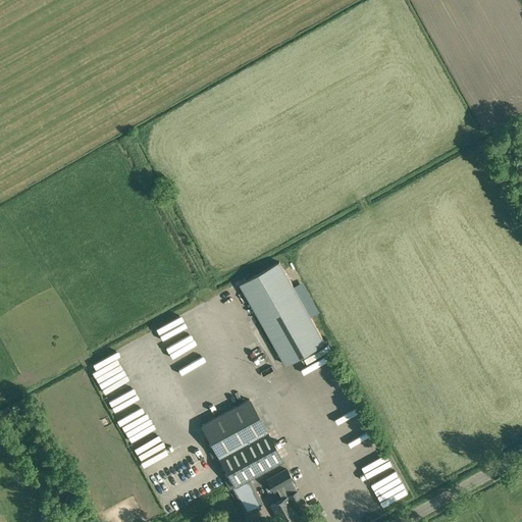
[(326,343),(284,269),(279,261),(240,284),(245,293),(285,366),(326,343)]
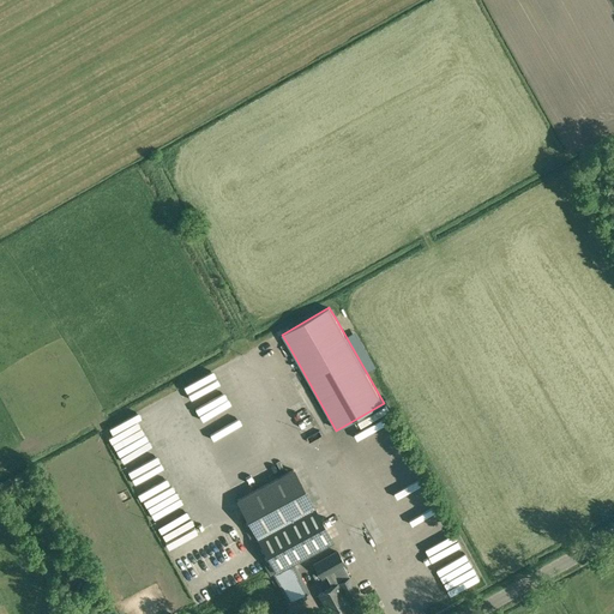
[(191,402),(221,389),(215,375),(185,389),(191,402)]
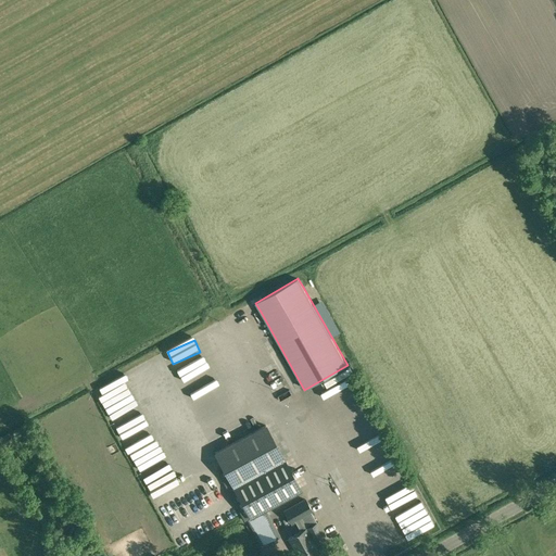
[(186,388),(214,376),(211,370),(184,382),(186,388)]
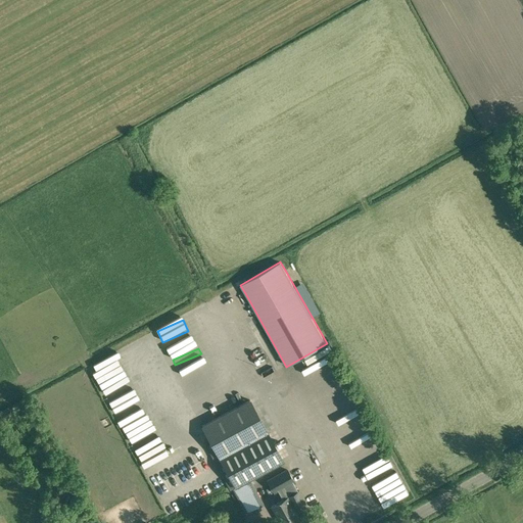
[(307,366),(332,353),(329,348),(304,362),(307,366)]
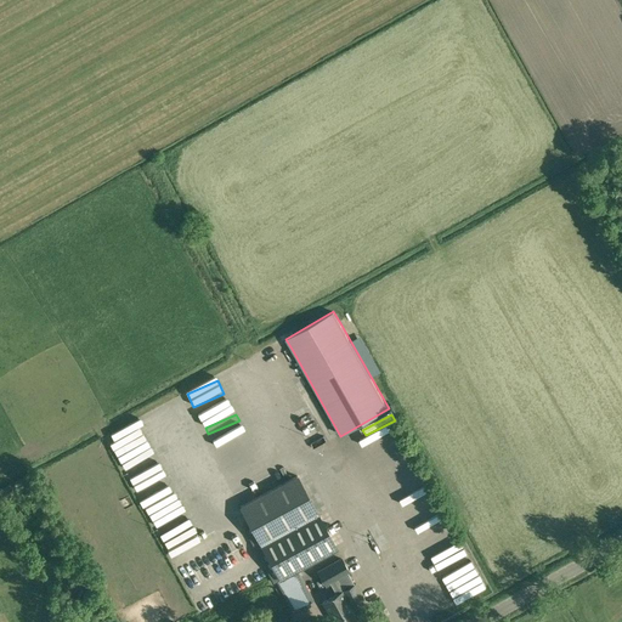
[(108,440),(111,445),(123,439),(120,433),(108,440)]
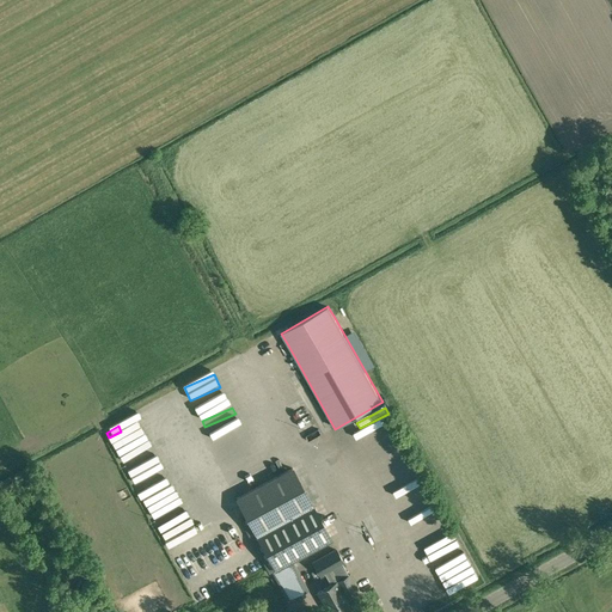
[(273,571),(287,600),(308,589),(293,561),(316,549),(334,540),(293,467),(236,499),(257,536),(256,537),(274,570),(273,571)]
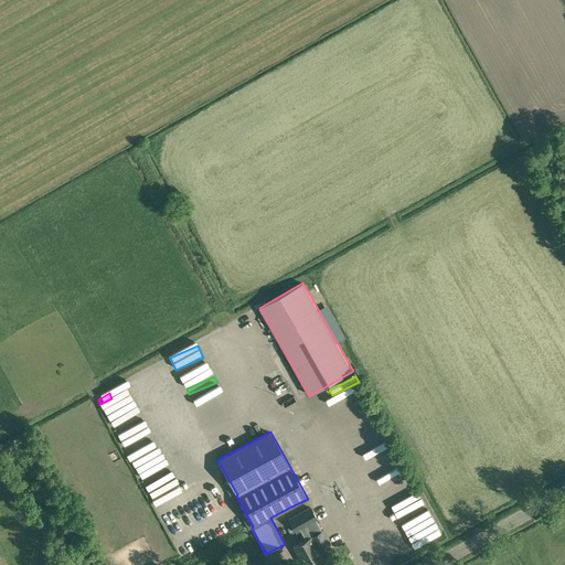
[(158,504),(190,487),(187,481),(155,499),(158,504)]
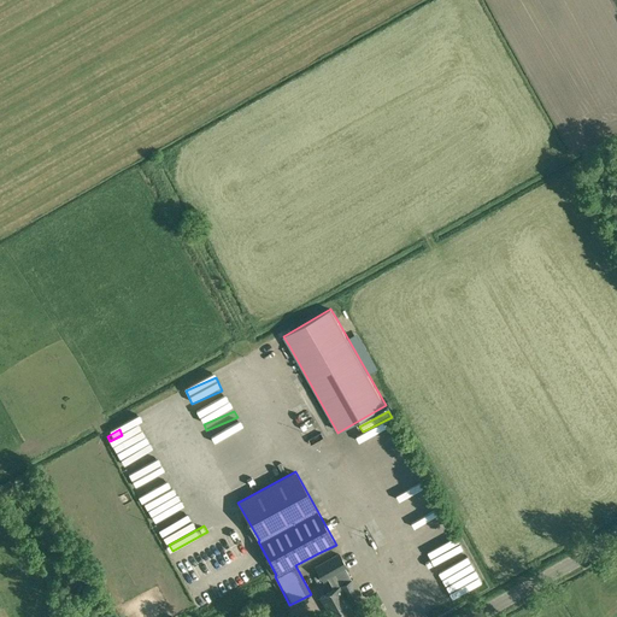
[(225,538),(212,544),(216,550),(228,544),(225,538)]
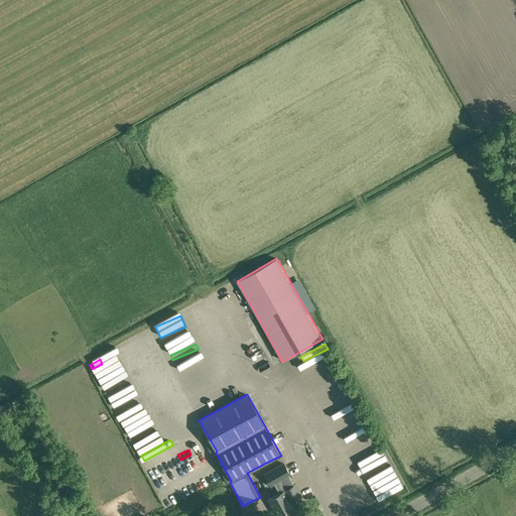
[(274,484),(279,493),(267,500),(275,515),(291,515),(296,513),(290,501),(301,495),(295,484),(293,485),(288,476),(290,475),(283,463),(264,474),(270,486),(274,484)]
